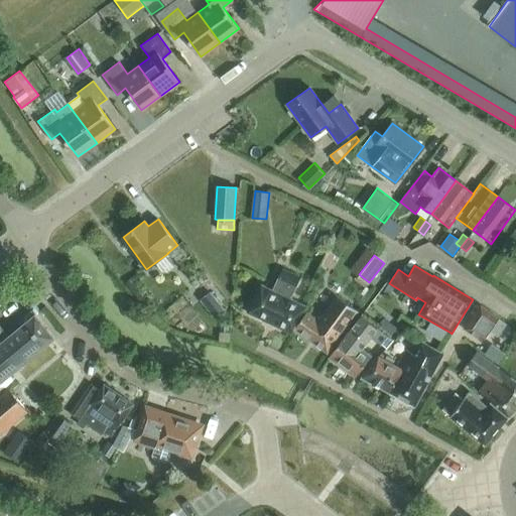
[(292,333),(294,329),(306,306),(290,298),(300,277),(282,268),(272,290),(261,284),(248,312),(292,333)]
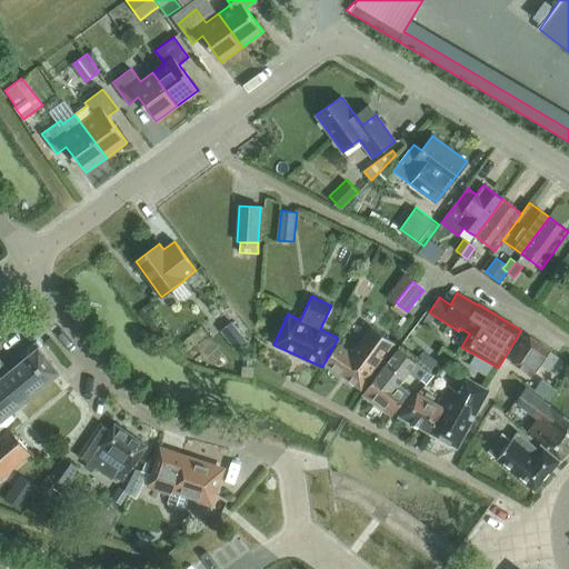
[(233,349),(246,340),(232,321),(220,330),(233,349)]
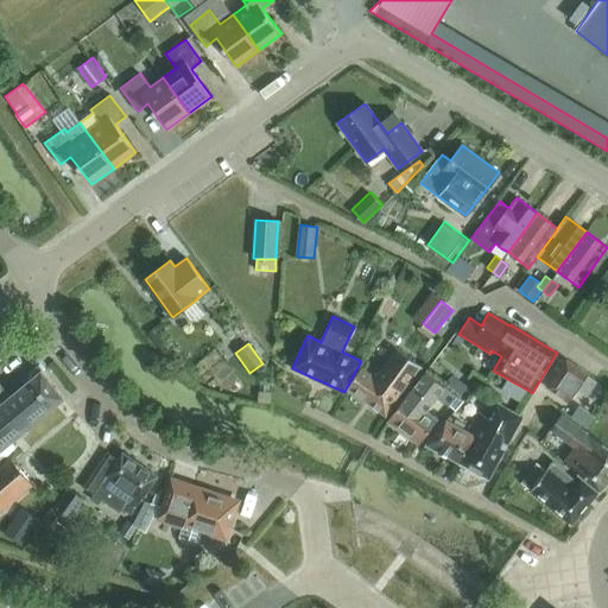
[(368,359),(347,387),(386,416),(420,367),(412,360),(396,348),(378,373),(371,369),(375,365),(368,359)]
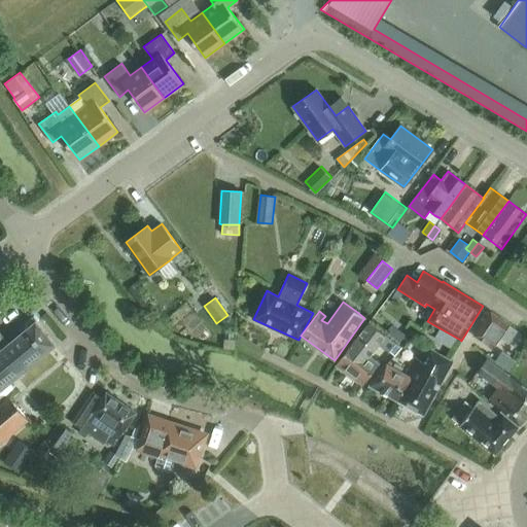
[(507,342),(515,331),(507,327),(510,325),(491,312),(475,336),(493,349),(500,338),(507,342)]
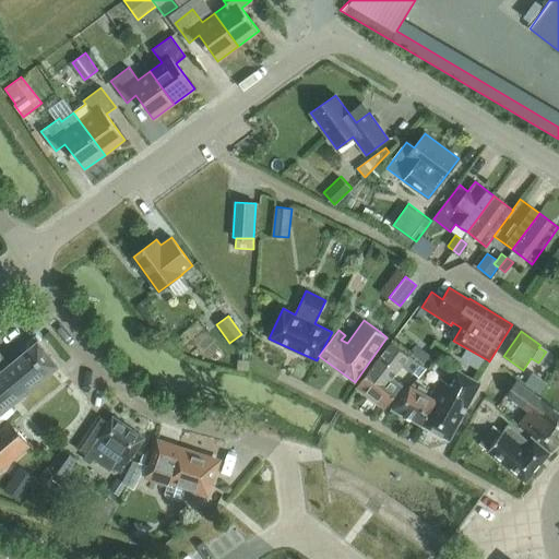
[(0,414),(59,366),(38,341),(10,365),(0,353),(0,414)]
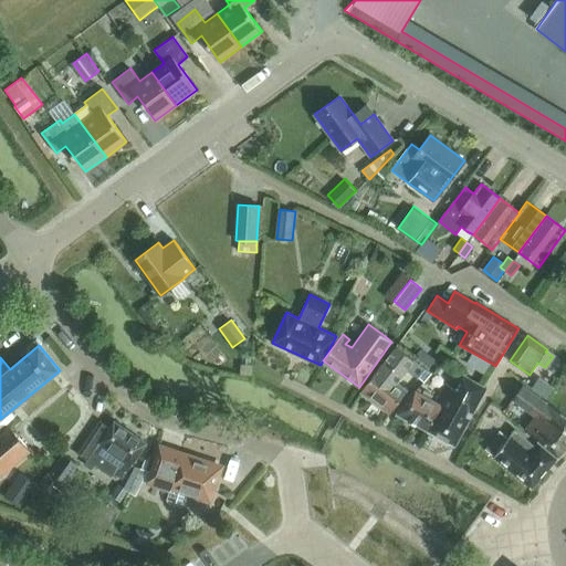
[(418,377),(425,368),(397,346),(363,389),(391,411),(407,390),(397,383),(406,370),(418,377)]
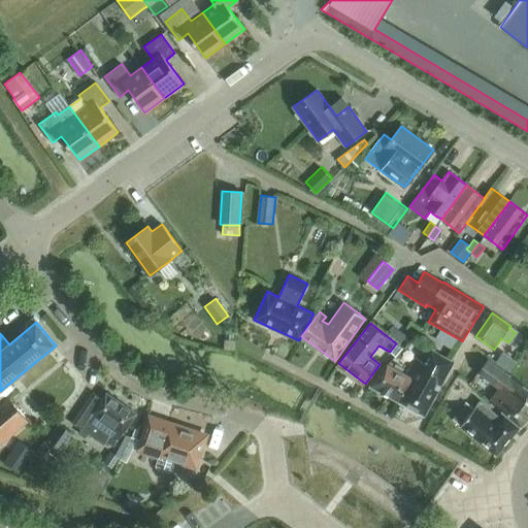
[(409,336),(395,325),(389,333),(402,344),(409,336)]
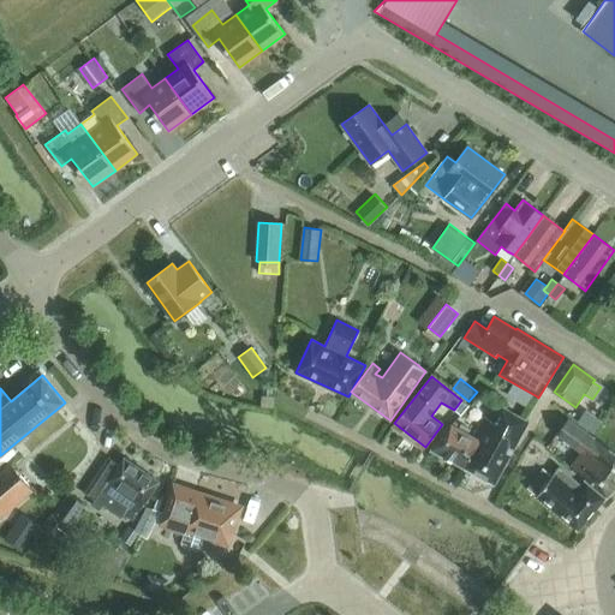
[(485,416),(473,436),(482,441),(465,467),(495,484),(529,422),(505,407),(503,408),(502,407),(495,421),(485,416)]
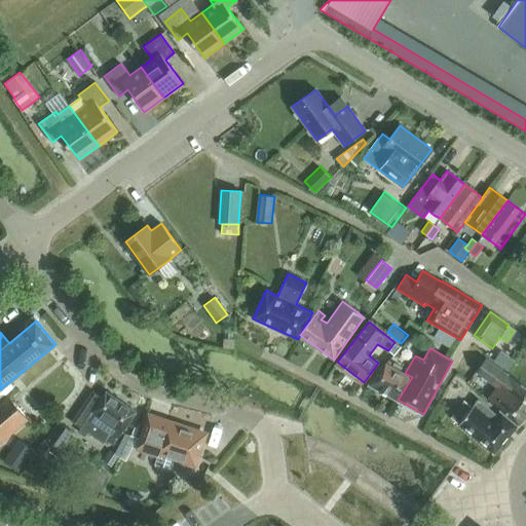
[(514,359),(501,349),(494,359),(506,368),(514,359)]
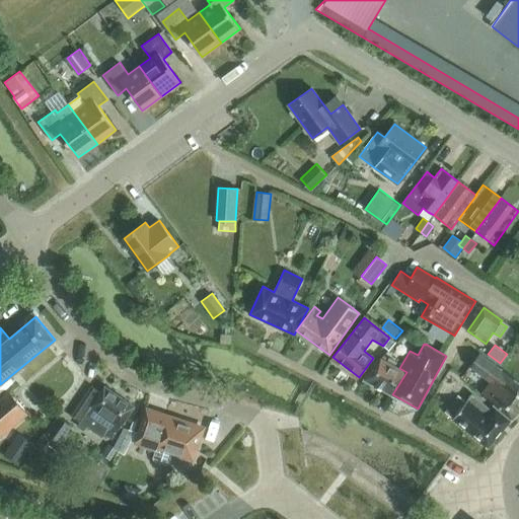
[(512,418),(518,410),(518,383),(478,353),(470,365),(492,381),(482,394),(512,418)]
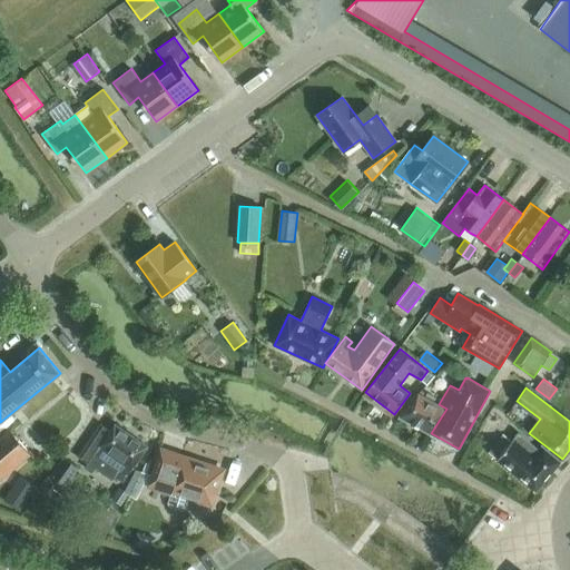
[(446,409),(439,404),(419,393),(400,416),(431,433),(446,409)]
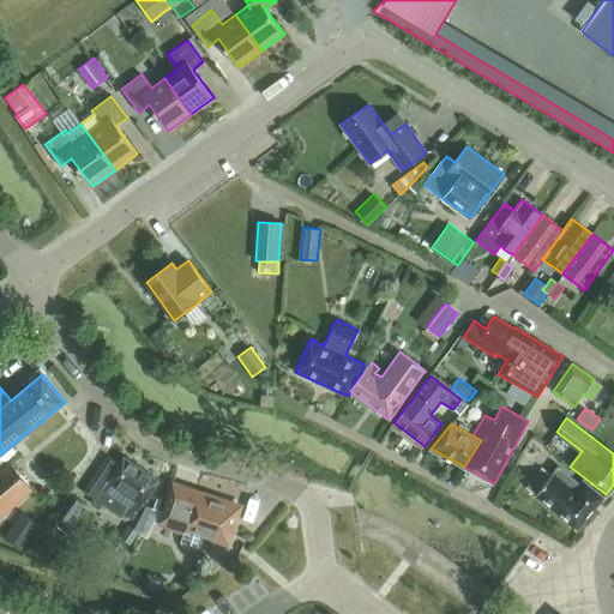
[(133,519),(160,481),(124,457),(119,464),(109,457),(85,492),(113,511),(115,507),(133,519)]
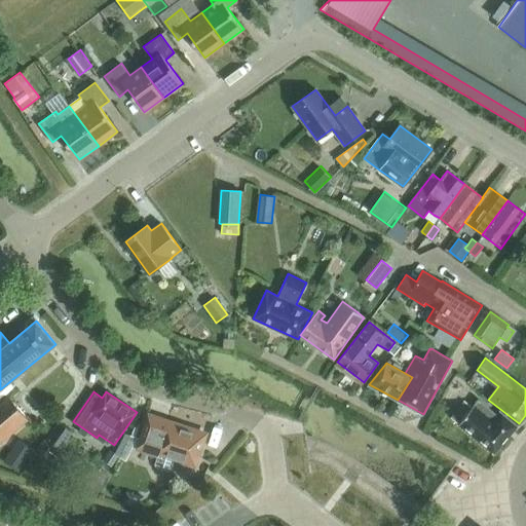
[(0,441),(28,418),(9,397),(0,404),(0,441)]
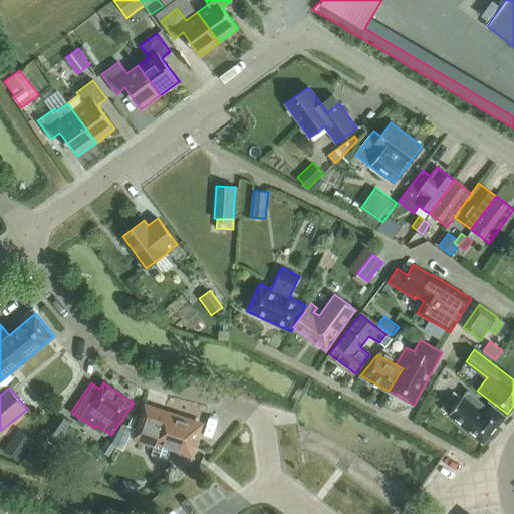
[(467,391),(465,394),(459,390),(457,394),(454,391),(441,407),(450,413),(448,415),(483,444),(506,416),(490,404),(487,408),(467,391)]
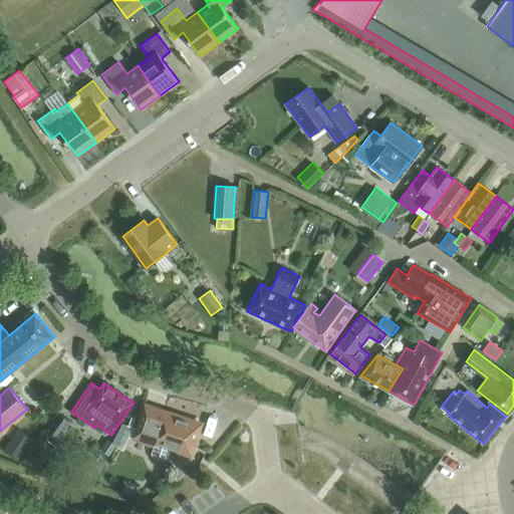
[(201,425),(144,406),(134,440),(154,446),(155,443),(191,455),(201,425)]
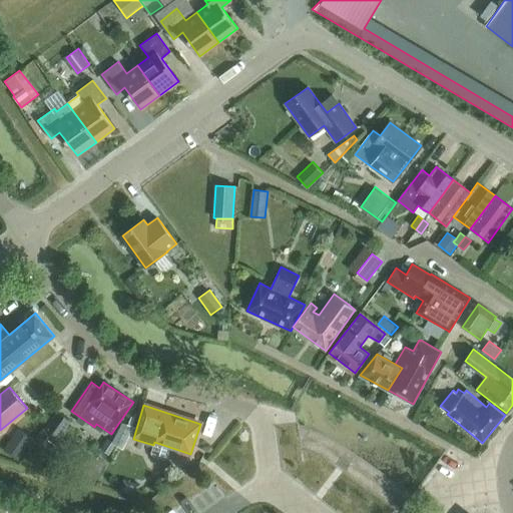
[(59,438),(71,421),(58,412),(46,429),(59,438)]
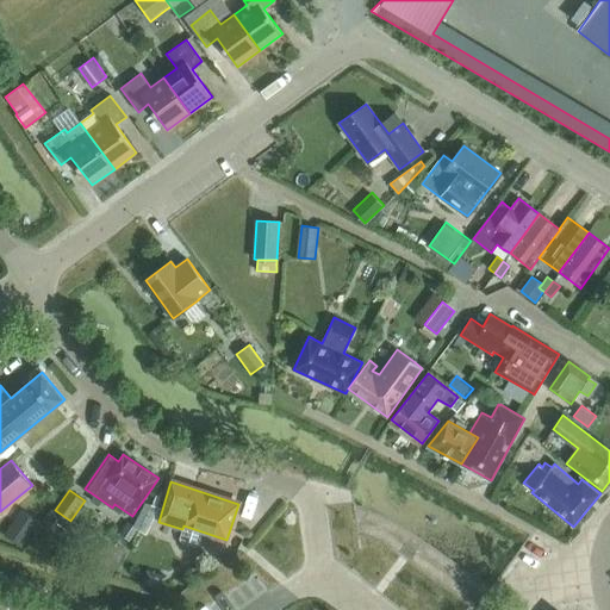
[(141,528),(130,521),(120,534),(131,541),(141,528)]
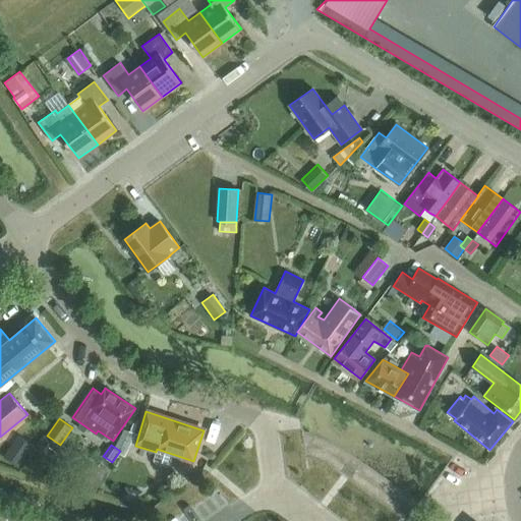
[(11,446),(3,456),(18,467),(26,456),(11,446)]
